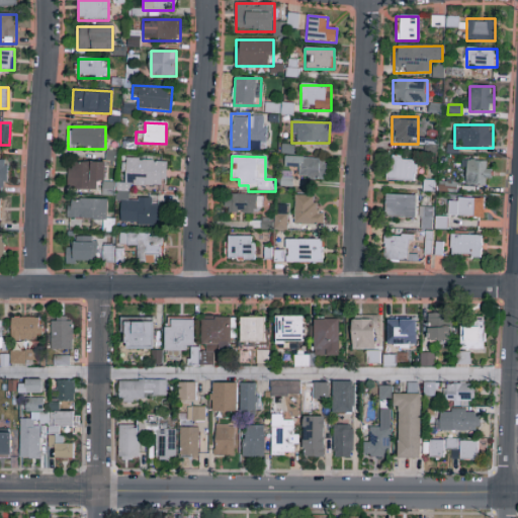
[(389,158),(415,158),(415,180),(389,180),(389,158)]
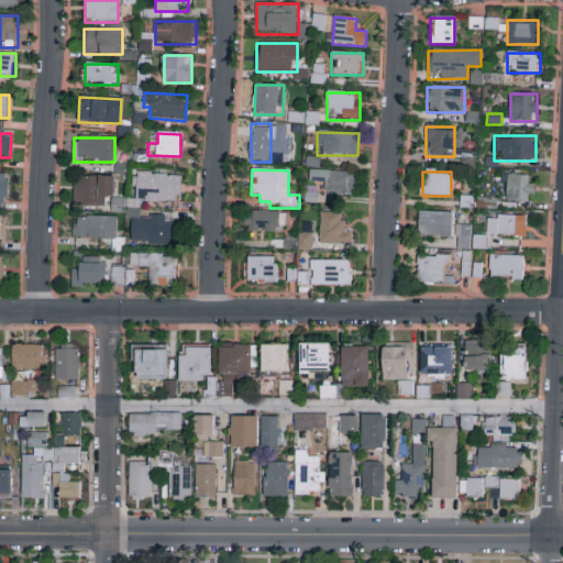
[(354,195),(324,195),(324,183),(309,183),(309,173),(354,173),(354,195)]
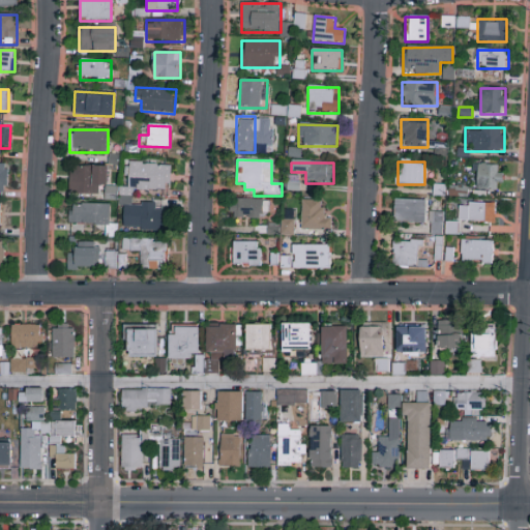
[(170,164),(170,189),(128,189),(128,164),(170,164)]
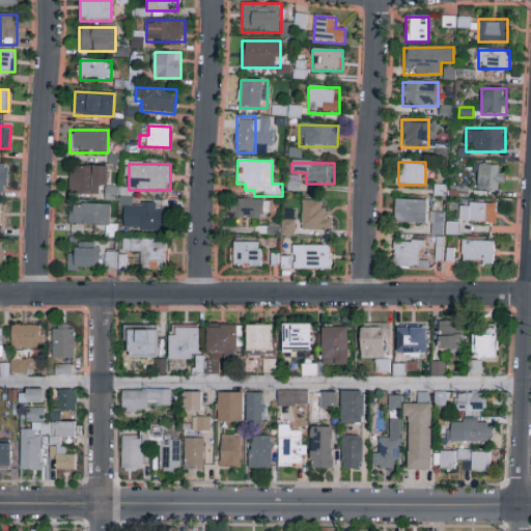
[(502,190),(475,190),(475,165),(502,165),(502,190)]
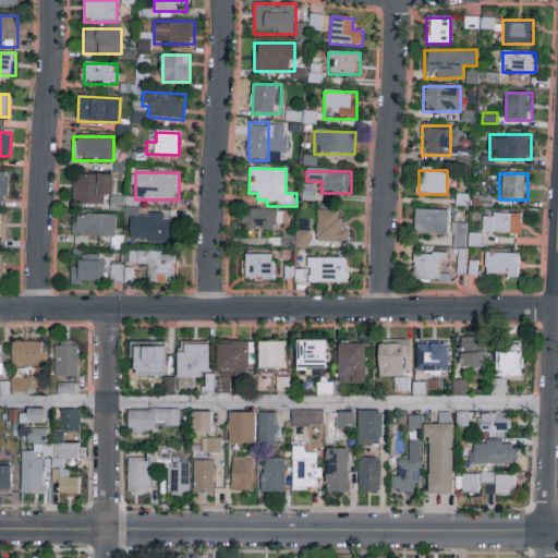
[(104,197),(104,205),(73,205),(73,176),(113,176),(113,197),(104,197)]
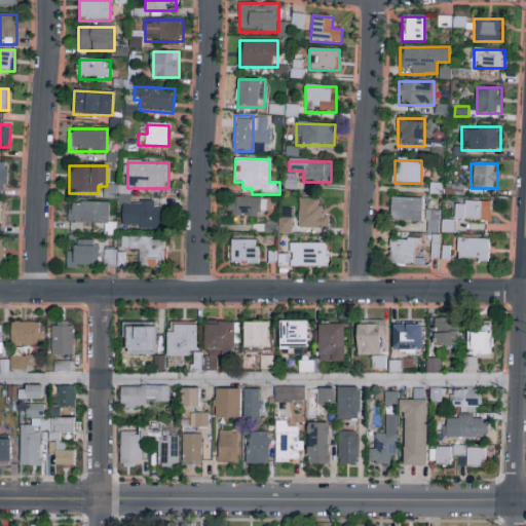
[(265,197),(265,217),(229,217),(229,197),(265,197)]
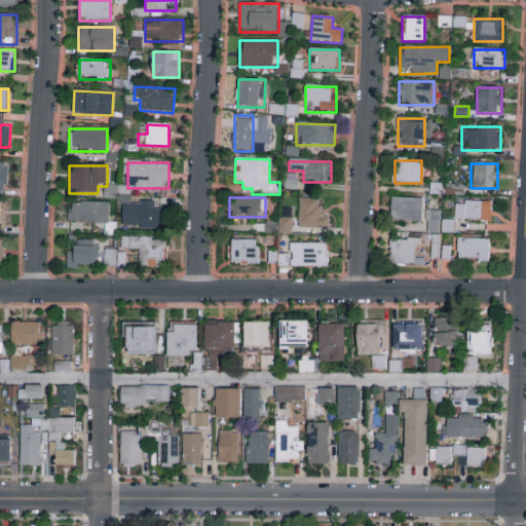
[(422,221),(391,221),(391,198),(422,198),(422,221)]
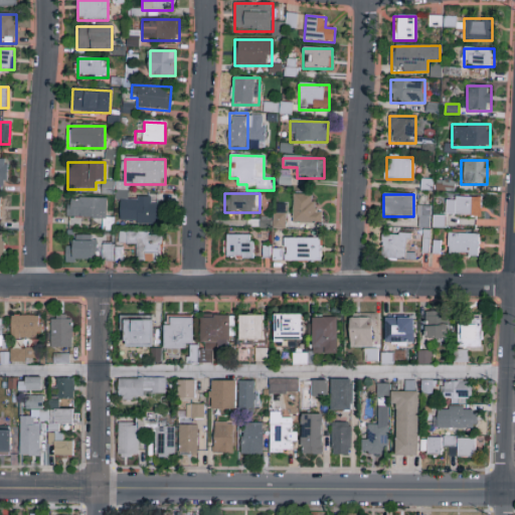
[(293,195),(312,195),(312,204),(321,204),(321,223),(293,223),(293,195)]
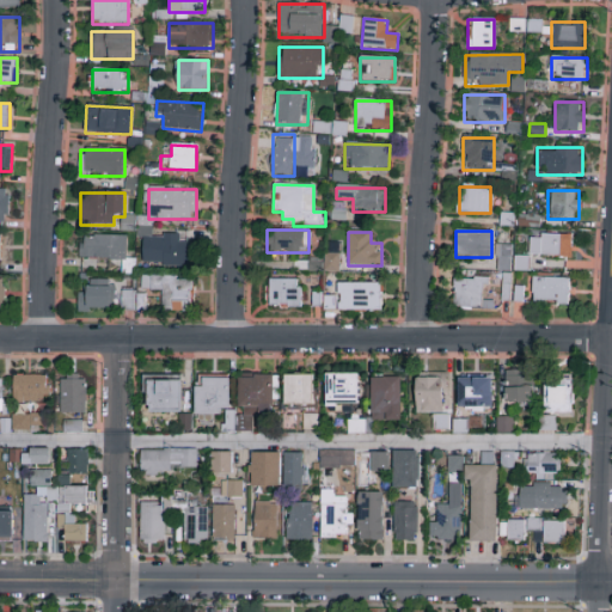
[(80,259),(80,236),(126,236),(126,259),(80,259)]
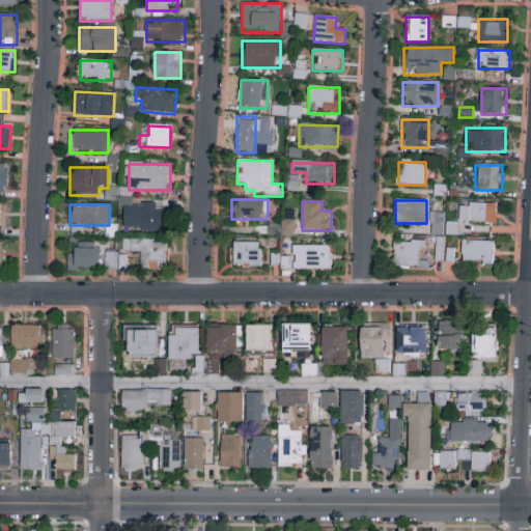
[(123,230),(123,204),(156,204),(156,211),(165,211),(165,230),(123,230)]
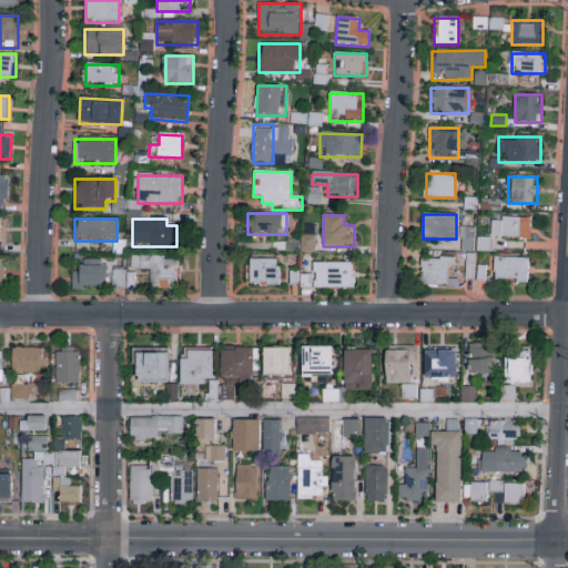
[(493,239),(493,219),(530,219),(530,239),(493,239)]
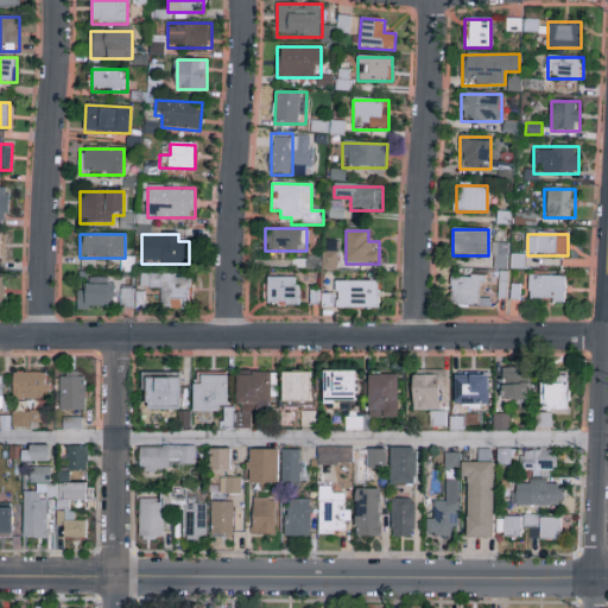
[(337,253),(337,271),(322,271),(322,253),(337,253)]
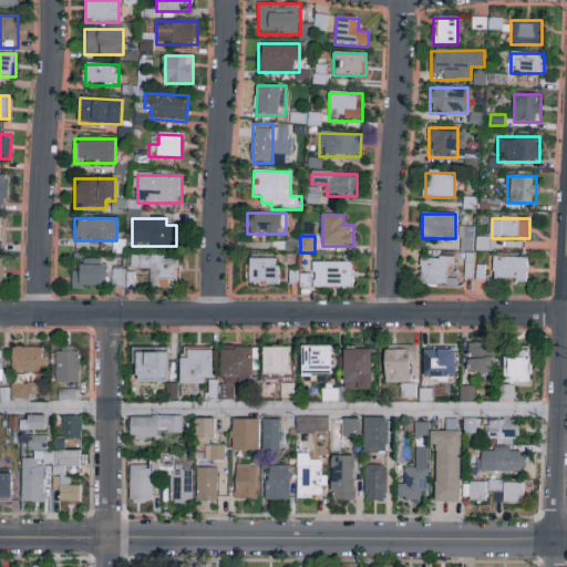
[(296,241),(295,250),(286,250),(286,240),(296,241)]
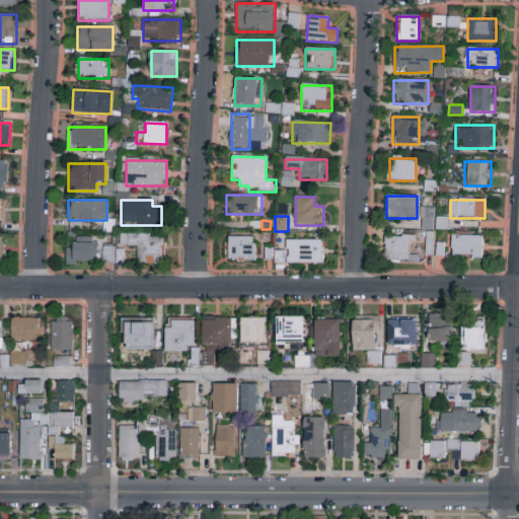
[(162,264),(139,264),(139,246),(123,246),(123,264),(103,264),(103,247),(120,247),(120,235),(162,235),(162,264)]
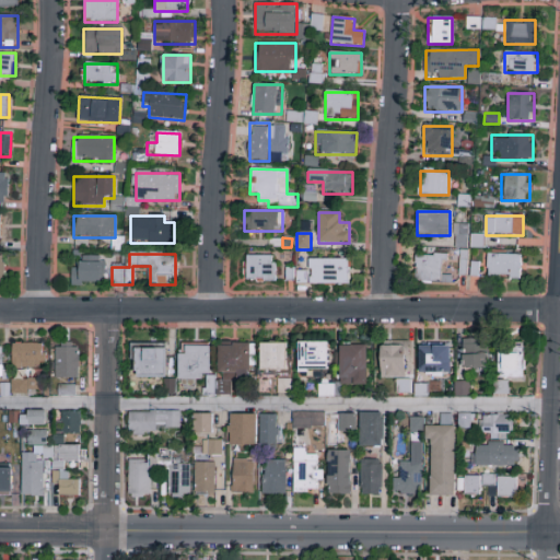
[(445,275),(450,275),(450,283),(416,283),(416,254),(445,254),(445,275)]
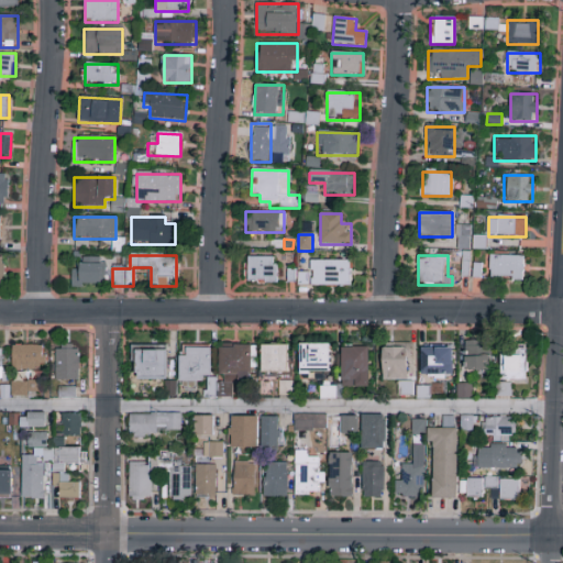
[(523,255),(523,280),(488,280),(488,255),(523,255)]
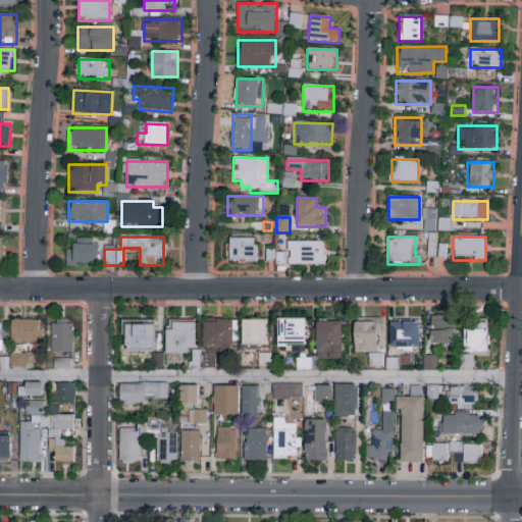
[(256,263),(227,263),(227,239),(256,239),(256,263)]
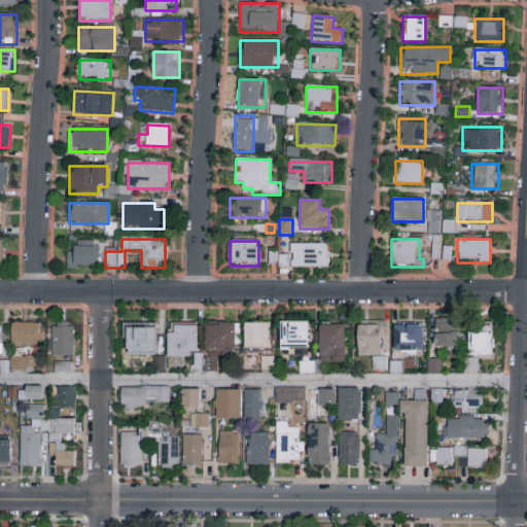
[(77,242),(98,242),(98,268),(67,268),(67,250),(77,250),(77,242)]
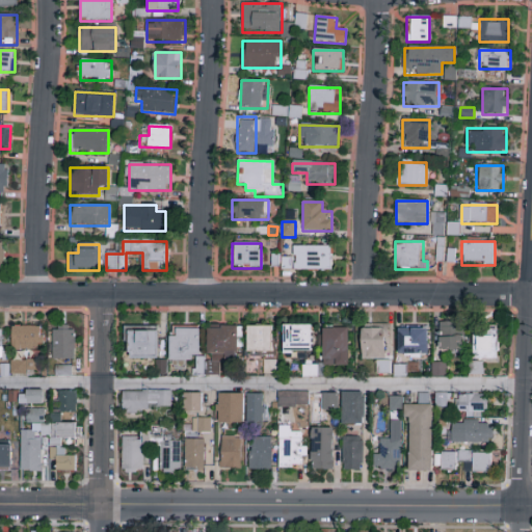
[(331,270),(294,270),(294,246),(331,246),(331,270)]
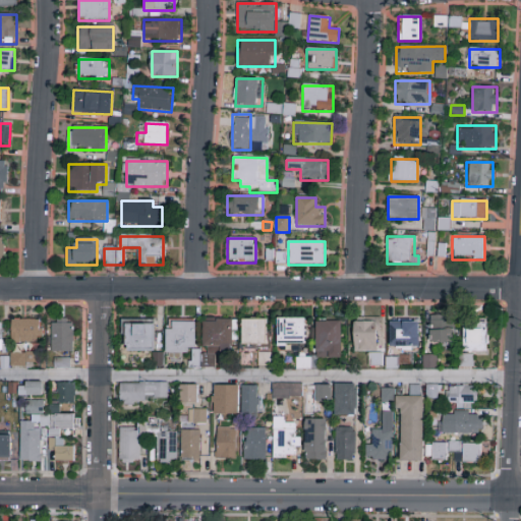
[(455,345),(430,345),(430,315),(455,315),(455,345)]
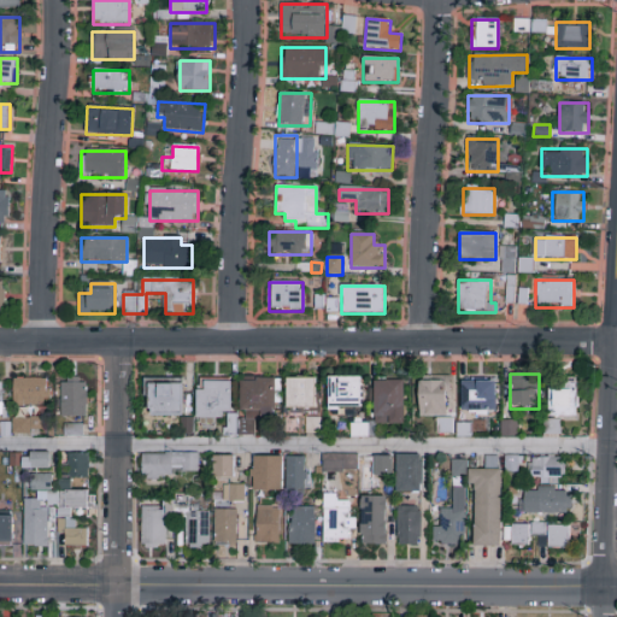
[(363,377),(363,409),(329,409),(329,377),(363,377)]
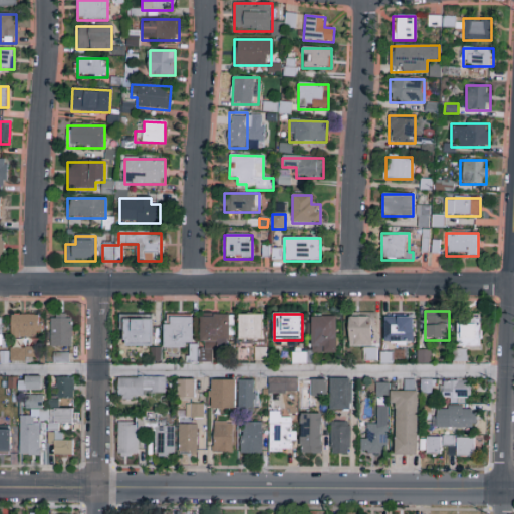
[(350,347),(350,314),(372,314),(372,347),(350,347)]
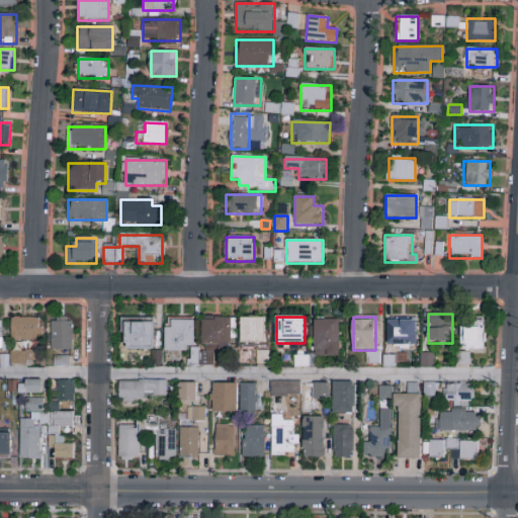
[(12,341),(12,318),(39,318),(39,341),(12,341)]
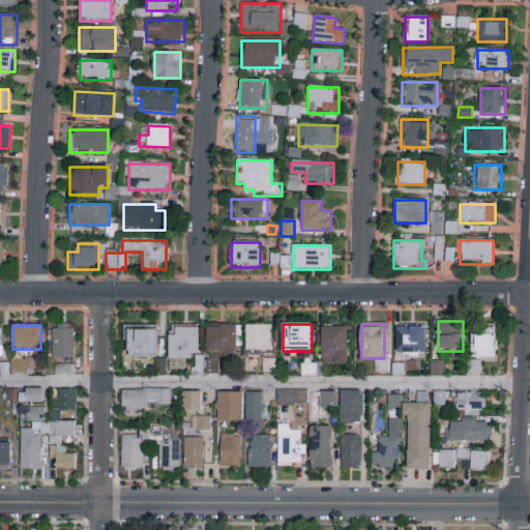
[(53,358),(53,325),(75,325),(75,358),(53,358)]
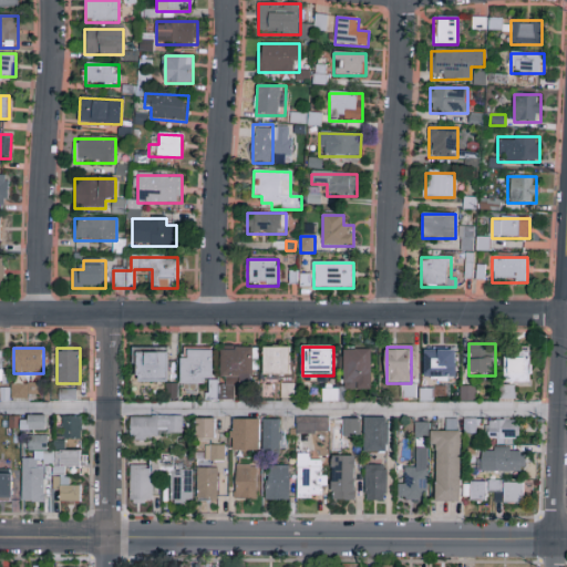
[(223,399),(223,348),(254,348),(254,383),(234,383),(234,399),(223,399)]
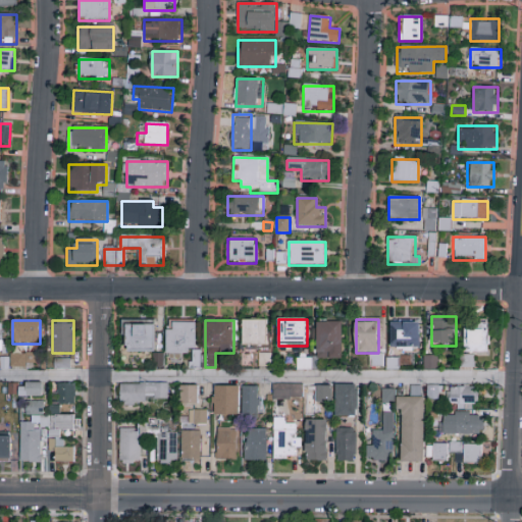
[(244,346),(244,320),(267,320),(267,346),(244,346)]
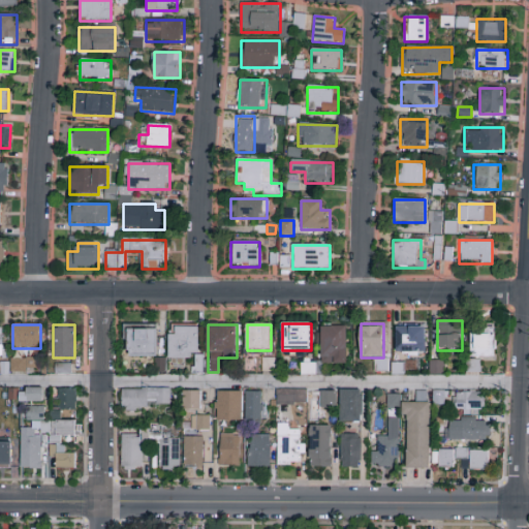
[(127,358),(127,325),(157,325),(157,358),(127,358)]
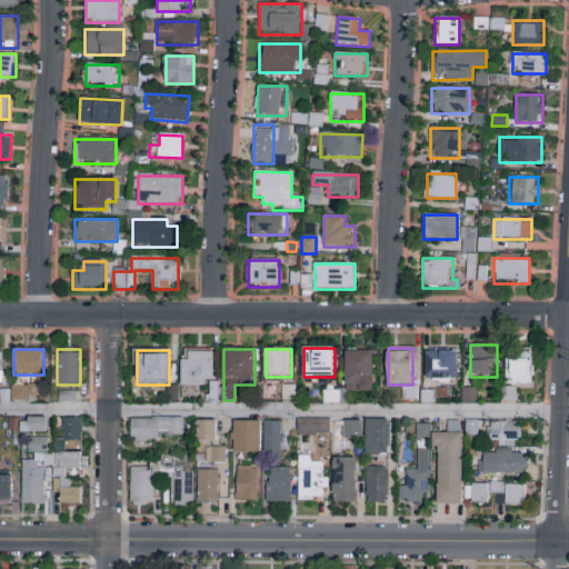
[(182,386),(182,351),(213,351),(213,386),(182,386)]
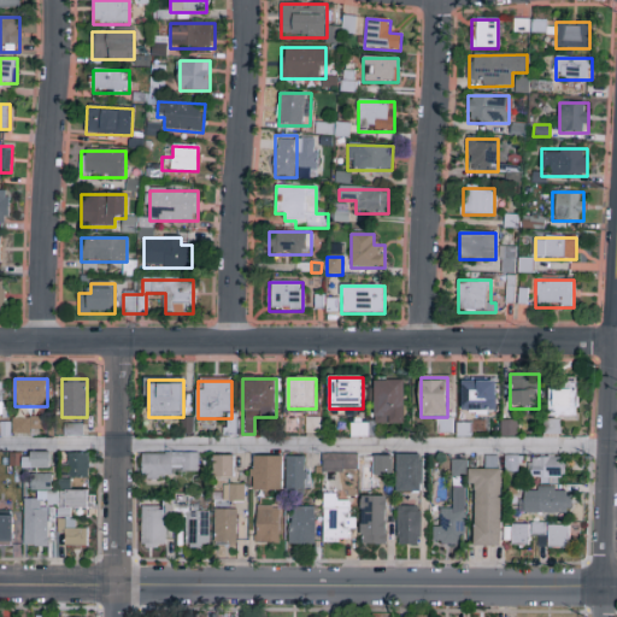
[(405,424),(376,424),(376,381),(405,381),(405,424)]
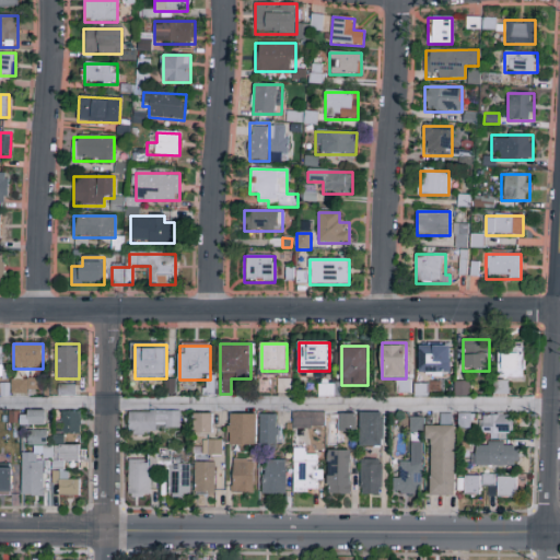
[(452,373),(419,373),(419,346),(452,346),(452,373)]
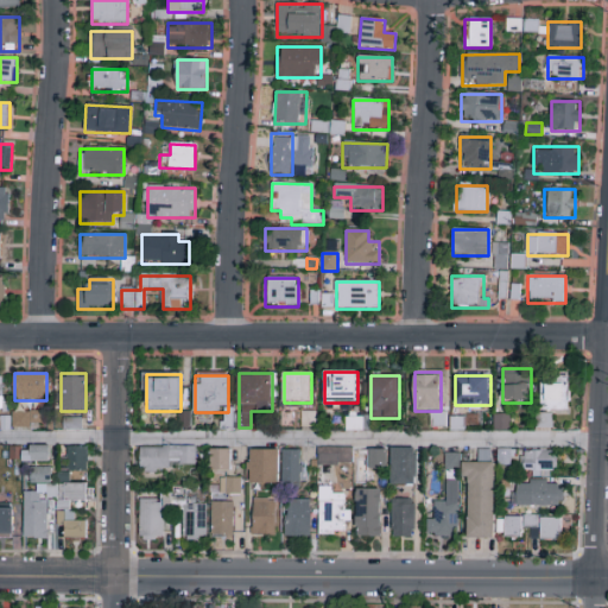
[(570,375),(570,411),(542,411),(542,375),(570,375)]
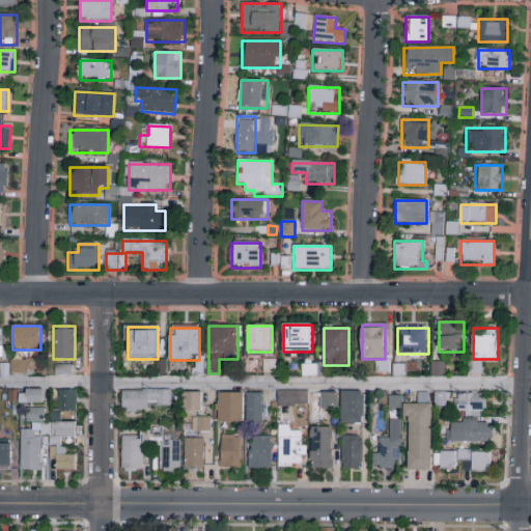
[(389,371),(388,358),(375,359),(375,372),(389,371)]
